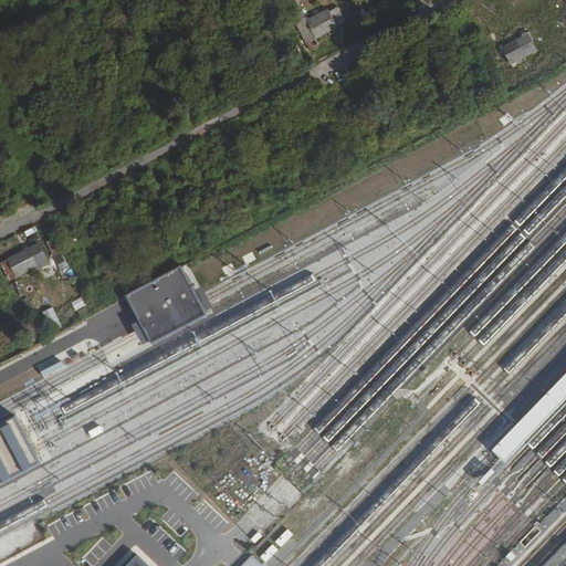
[(289,0),(296,16),(303,13),(296,0),(289,0)]
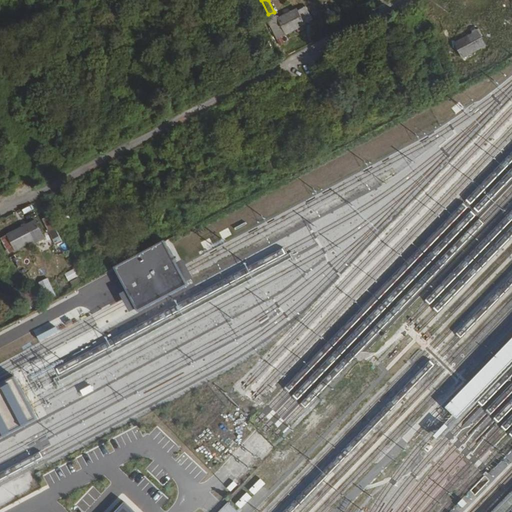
[(270,24),(278,39),(282,36),(287,35),(294,30),(302,26),(295,11),(270,24)]
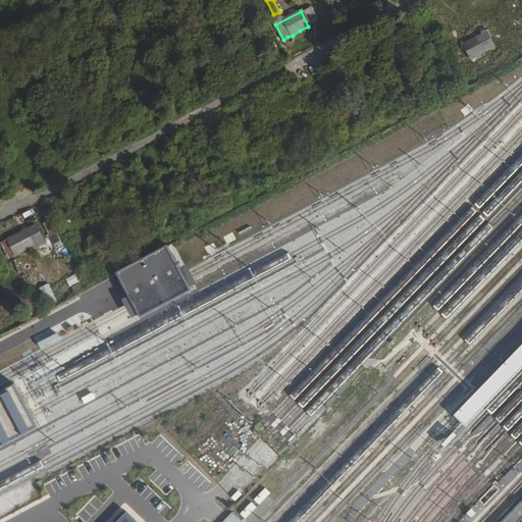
[(472,23),(488,29),(496,43),(502,40),(492,23),(474,16),(472,23)]
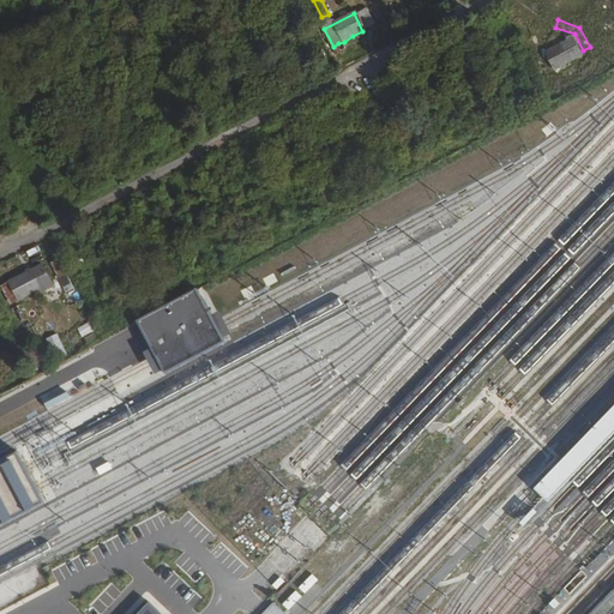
[(140,35),(148,49),(155,46),(148,31),(140,35)]
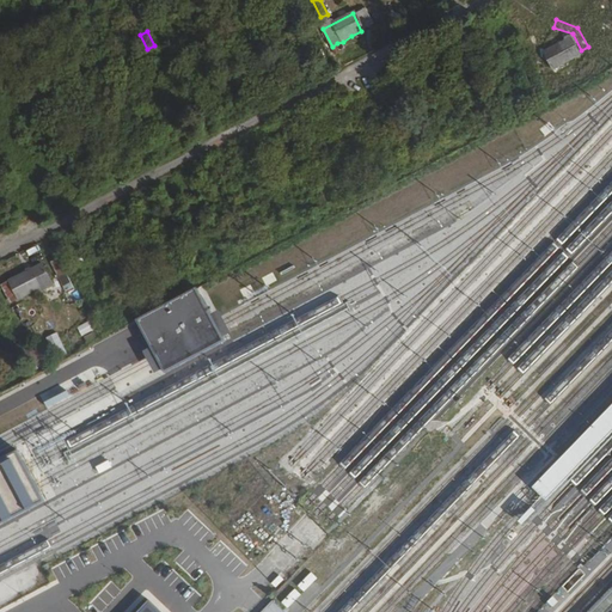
[(134,38),(141,53),(147,49),(140,35),(134,38)]
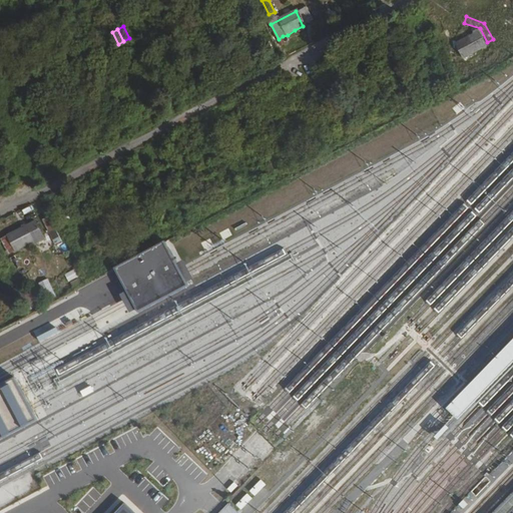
[(454,44),(463,60),(485,48),(477,33),(454,44)]
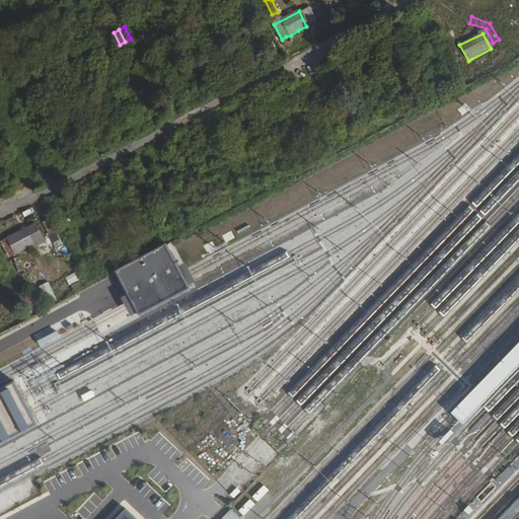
[(456,70),(464,87),(470,83),(462,67),(456,70)]
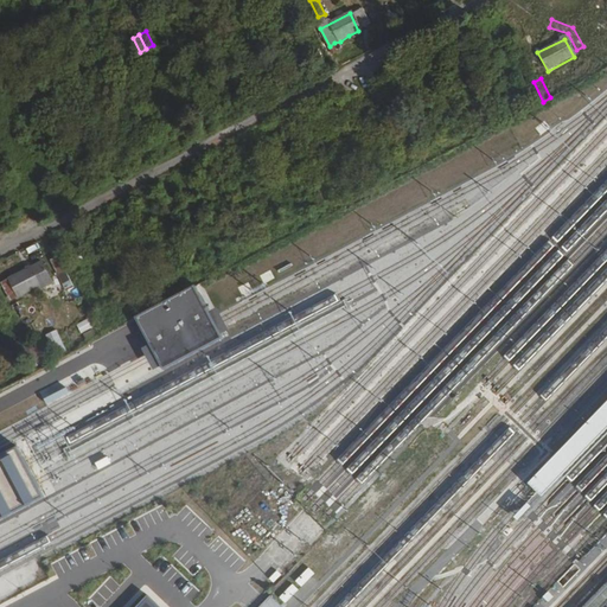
[(426,139),(433,153),(440,149),(433,135),(426,139)]
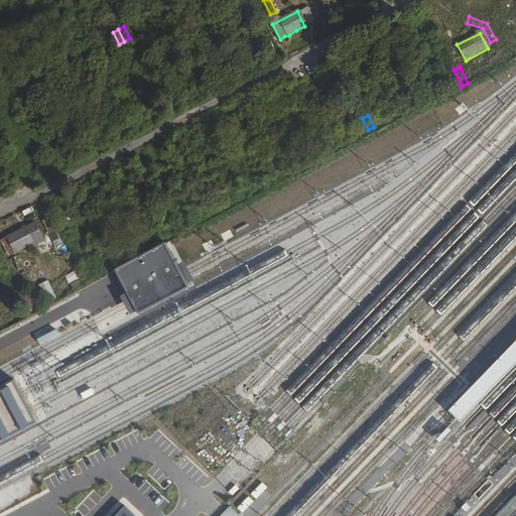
[(272,164),(278,177),(284,174),(278,161),(272,164)]
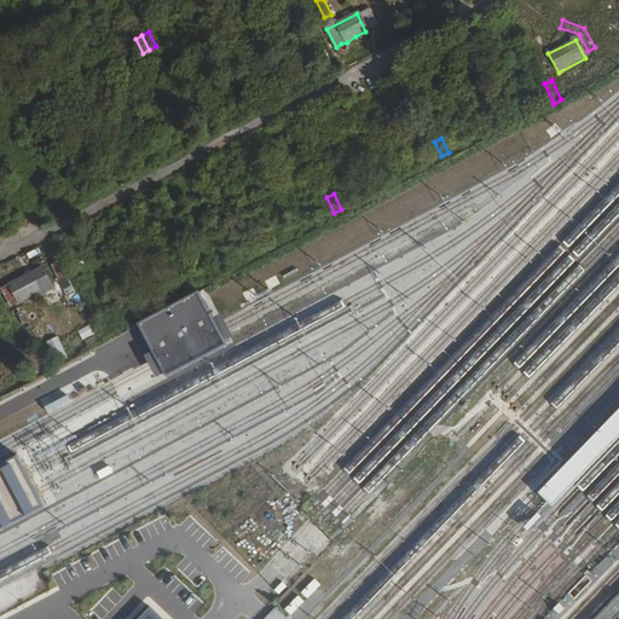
[(319,201),(327,217),(334,213),(327,197),(319,201)]
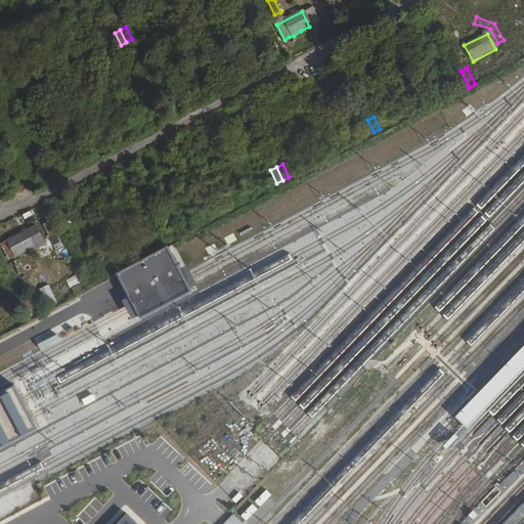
[(41,226),(48,239),(54,236),(47,222),(41,226)]
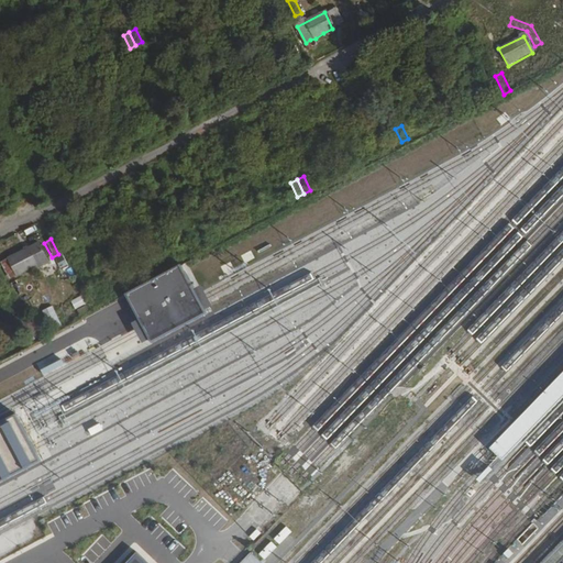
[(36,243),(6,260),(6,261),(0,263),(0,264),(8,278),(14,275),(14,277),(34,266),(36,268),(46,264),(36,243)]
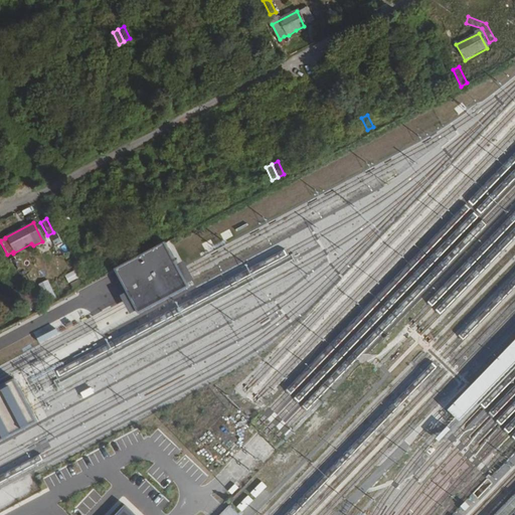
[(170,240),(164,243),(181,276),(185,284),(191,281),(187,273),(170,240)]
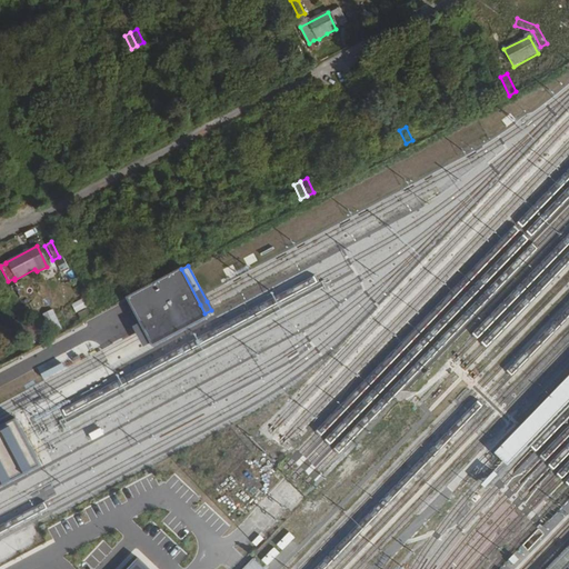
[(180,268),(123,298),(143,335),(150,347),(207,317),(205,313),(200,305),(181,269),(180,268)]
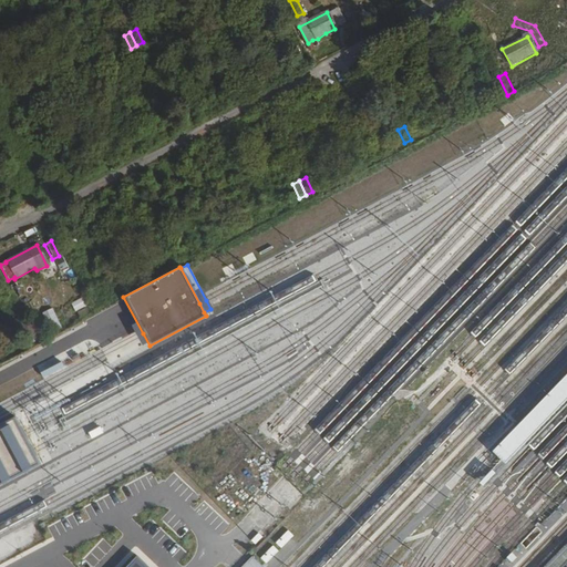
[(71,302),(80,319),(90,313),(80,297),(71,302)]
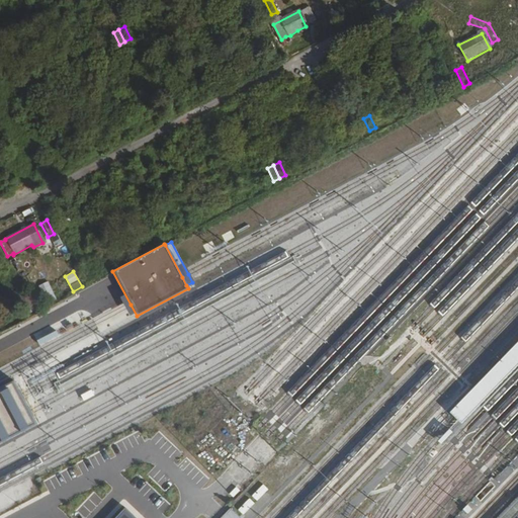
[(49,281),(38,284),(45,301),(55,298),(49,281)]
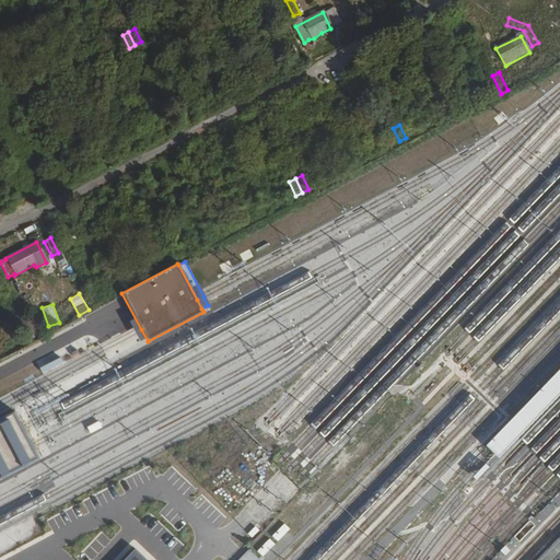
[(26,322),(33,334),(38,330),(32,318),(26,322)]
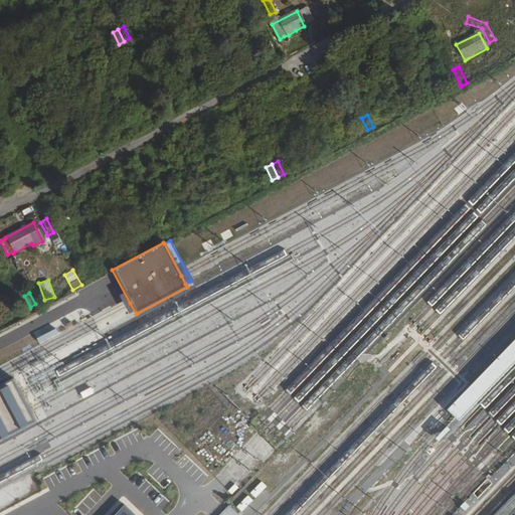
[(0,440),(34,422),(28,411),(19,394),(10,379),(0,384),(0,440)]
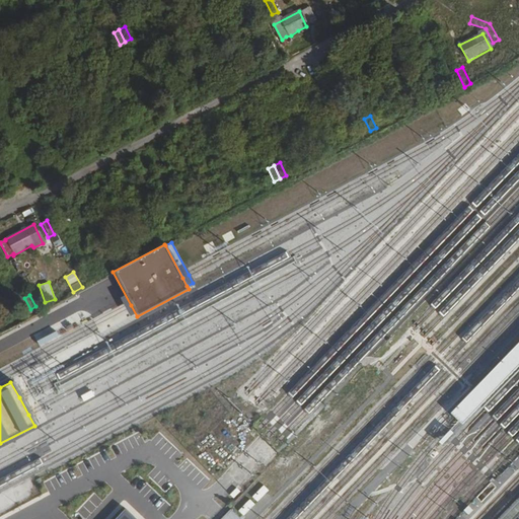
[(0,513),(32,496),(27,486),(23,478),(0,490),(0,513)]
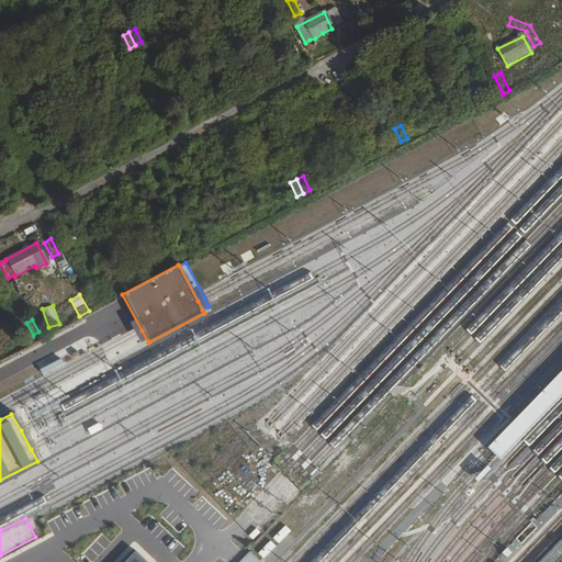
[(561,542),(542,561),(559,561),(561,559),(561,542)]
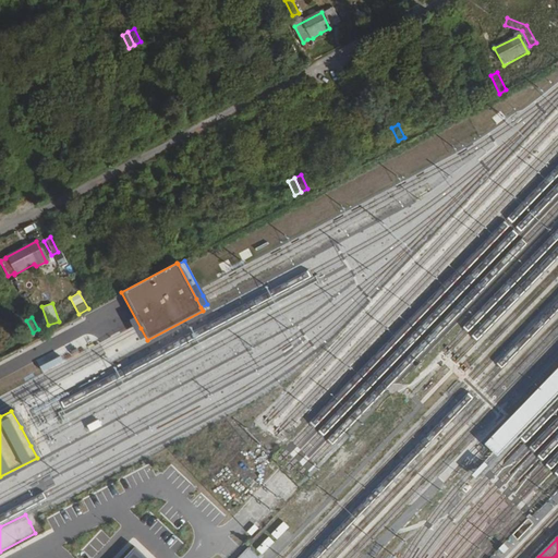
[(258,557),(259,557),(246,546),(234,557),(258,557)]
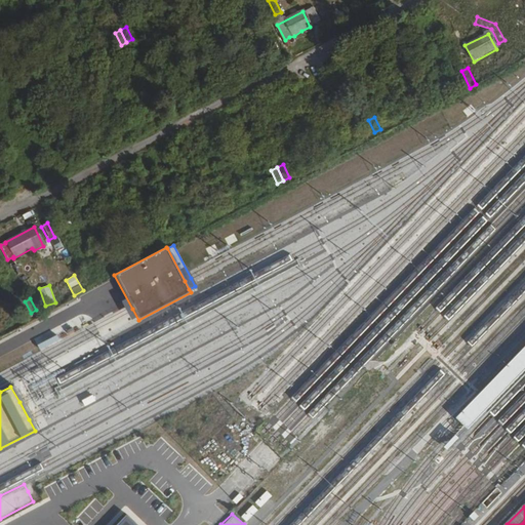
[(140,524),(130,515),(120,524),(140,524)]
